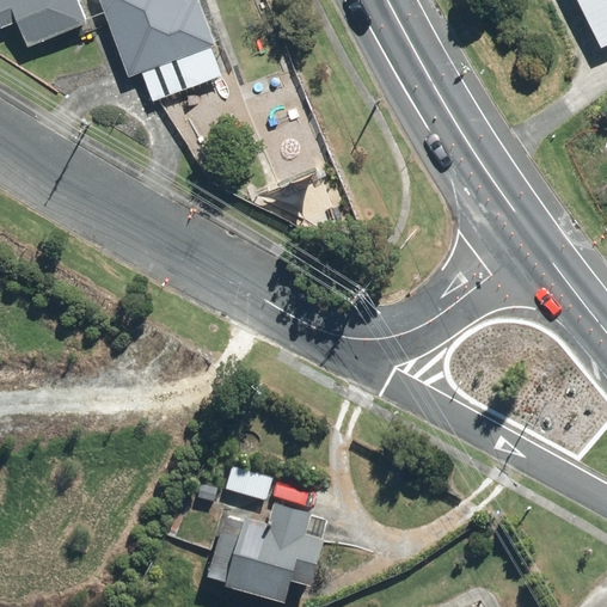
[(0,0),(0,30),(19,23),(29,46),(85,24),(77,0),(0,0)]
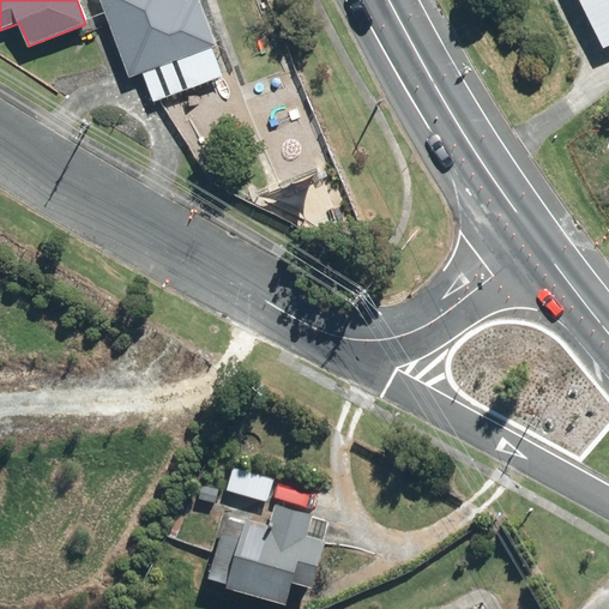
[(100,0),(128,77),(140,72),(151,102),(221,77),(211,47),(216,46),(215,42),(219,41),(205,0),(188,0),(186,1),(185,0),(100,0)]
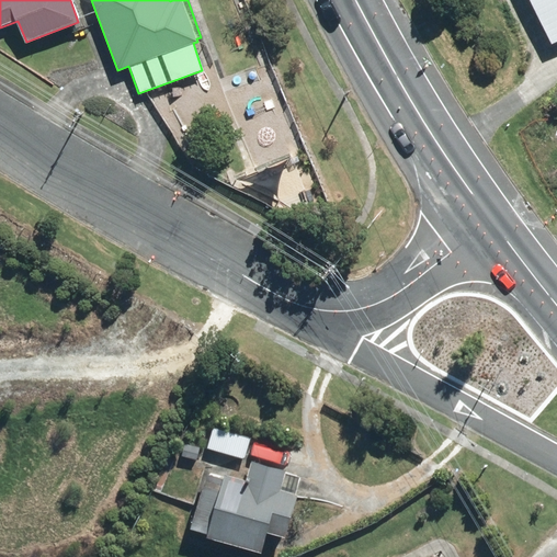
[(532,0),(554,45),(556,43),(556,0),(532,0)]
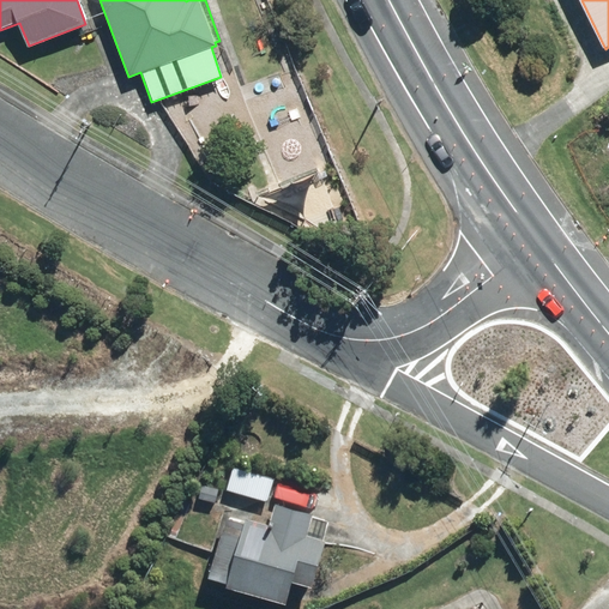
[(277,71),(283,88),(299,83),(291,65),(277,71)]
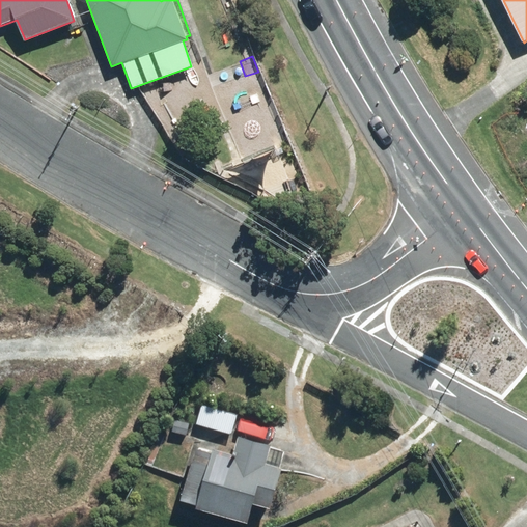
[(187,421),(173,414),(168,424),(182,432),(187,421)]
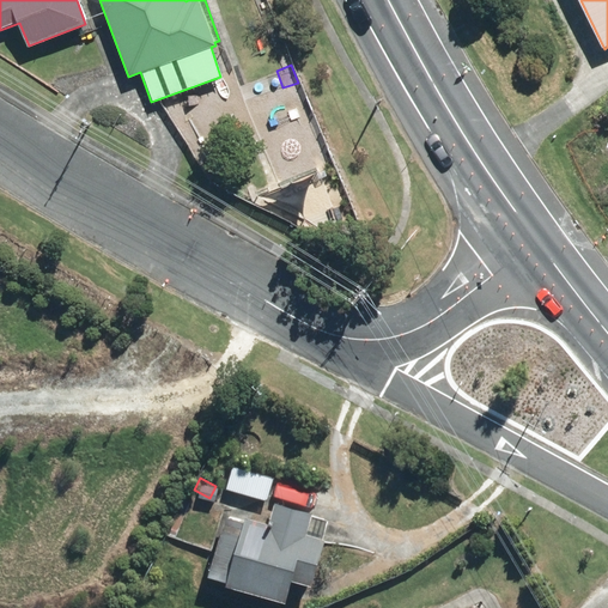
[(226,573),(225,578),(286,595),(292,573),(312,578),(324,533),(321,533),(324,516),(309,511),(310,508),(274,498),(268,518),(244,512),(243,517),(225,512),(210,570),(226,573)]
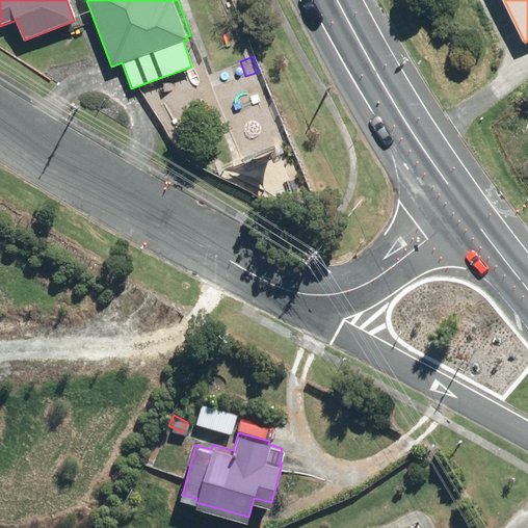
All buildings are outlined.
